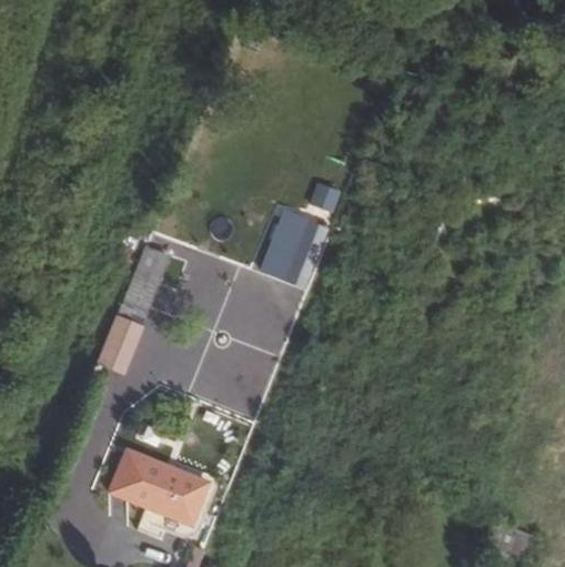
[(172,242),(181,219),(160,210),(151,232),(172,242)]
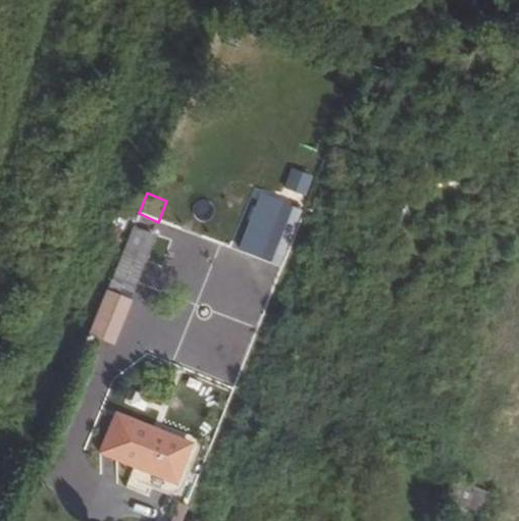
[(158,222),(139,213),(121,254),(142,262),(158,222)]
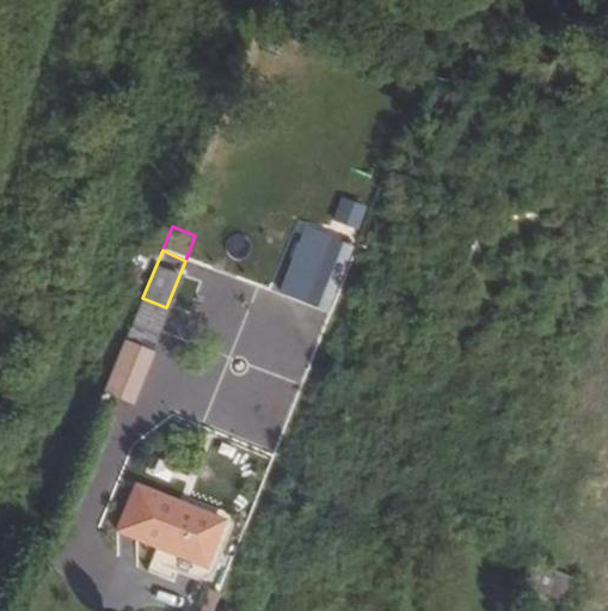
[(166,307),(142,298),(126,340),(149,349),(166,307)]
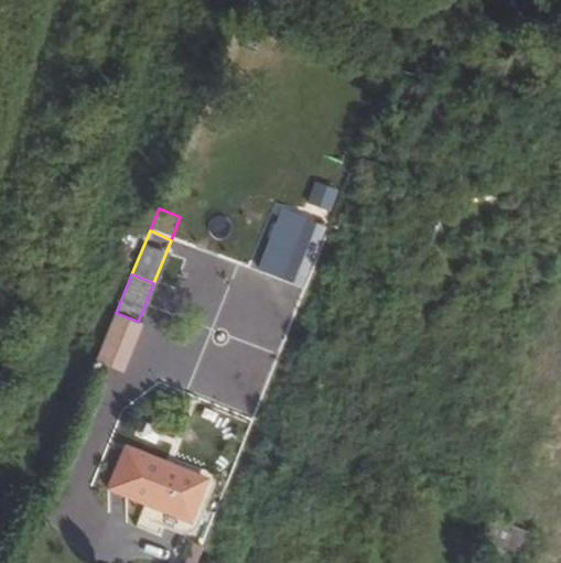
[(120,495),(140,450),(125,444),(107,489),(120,495)]
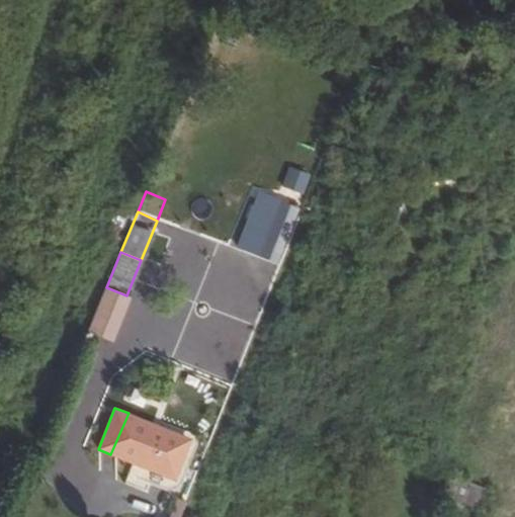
[(155,424),(129,413),(110,454),(133,463),(171,479),(188,437),(155,424)]
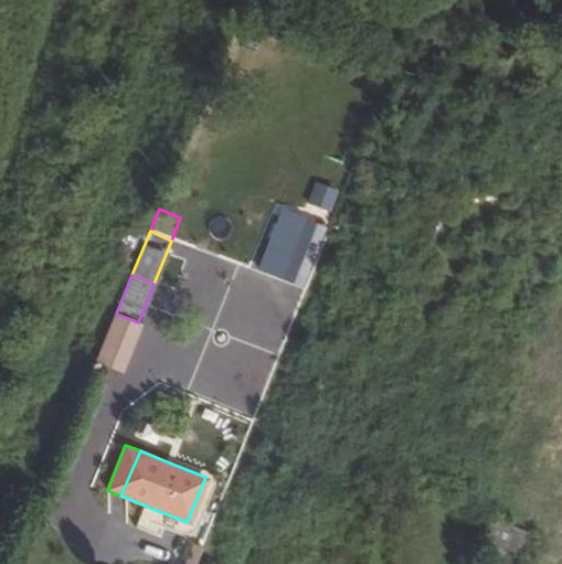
[(172,454),(169,463),(205,477),(187,522),(145,506),(140,520),(183,539),(191,536),(197,530),(216,482),(216,477),(213,472),(172,454)]
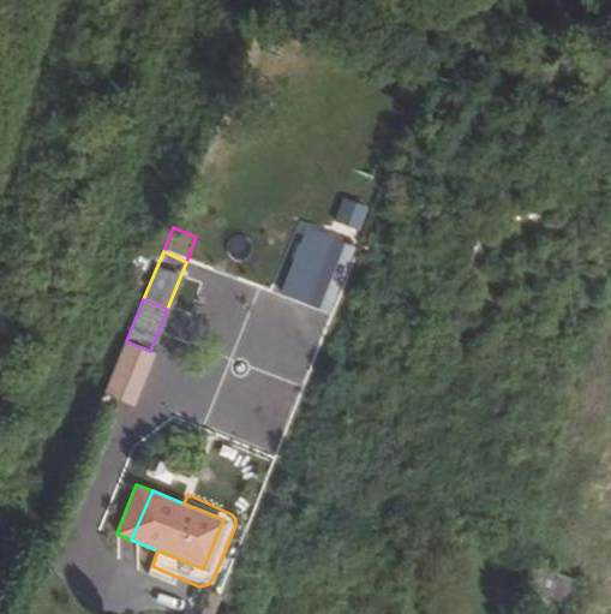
[(574,578),(533,561),(525,588),(564,602),(574,578)]
